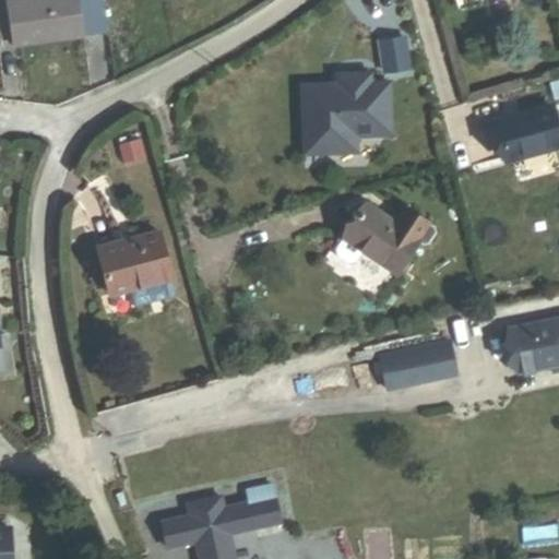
[(9,0),(12,44),(107,38),(105,0),(9,0)]
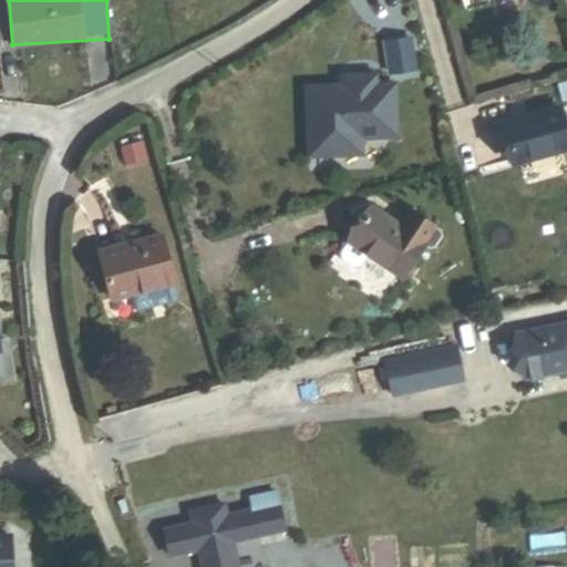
[(377,75),(337,76),(337,86),(301,86),(305,162),(362,158),(362,143),(398,142),(395,84),(377,84),(377,75)]
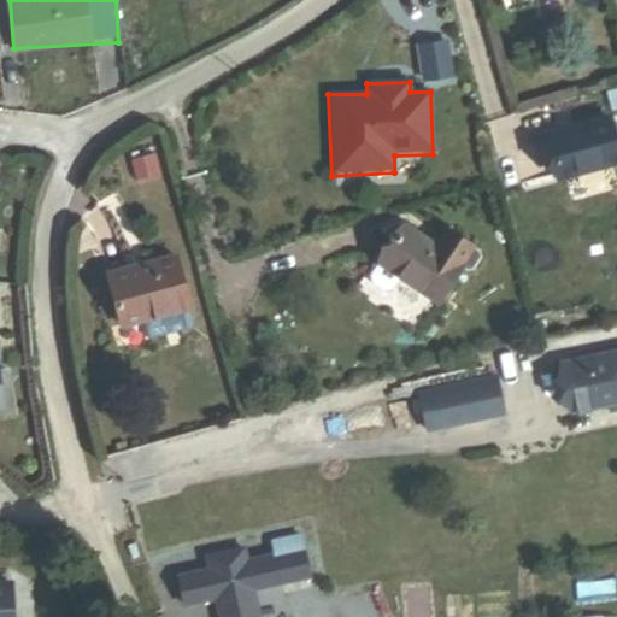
[(559,174),(616,158),(616,152),(609,121),(550,136),(559,174)]
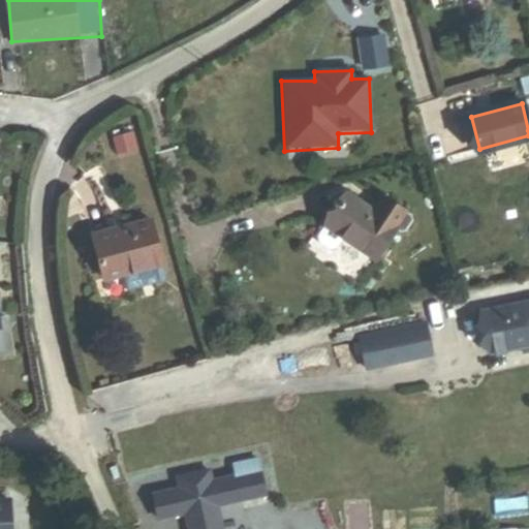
[(115,134),(119,152),(139,147),(135,129),(115,134)]
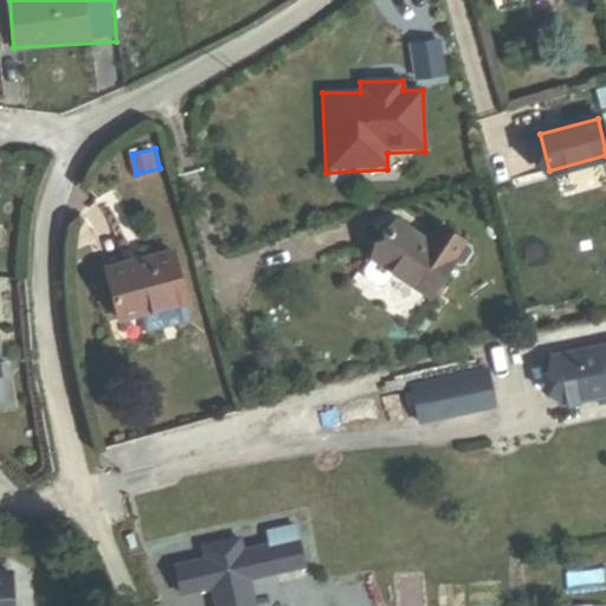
[(427,292),(462,238),(439,224),(427,240),(395,219),(371,256),(372,257),(365,266),(367,275),(378,282),(386,279),(392,270),(427,292)]
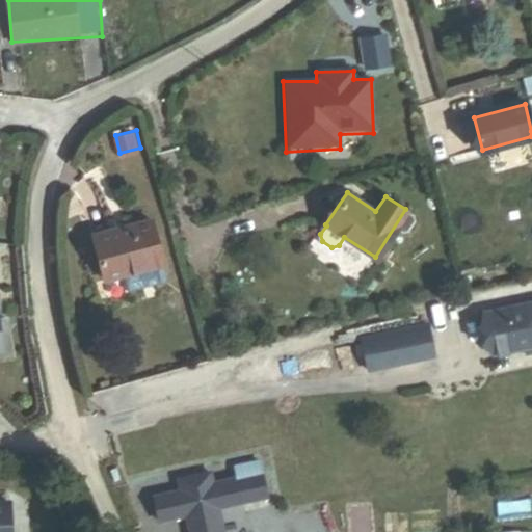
[(107,276),(163,263),(153,218),(97,233),(107,276)]
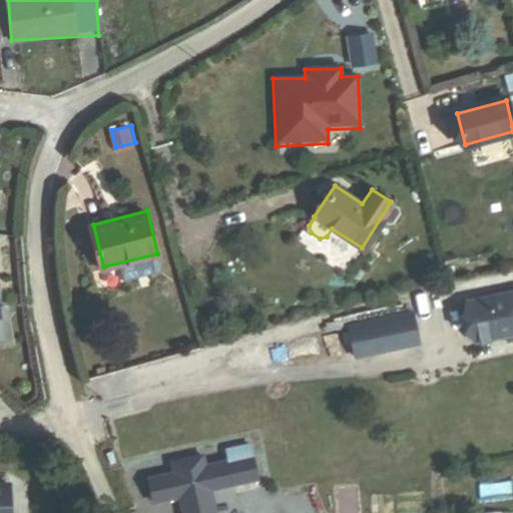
[(512,334),(512,288),(469,298),(478,342),(512,334)]
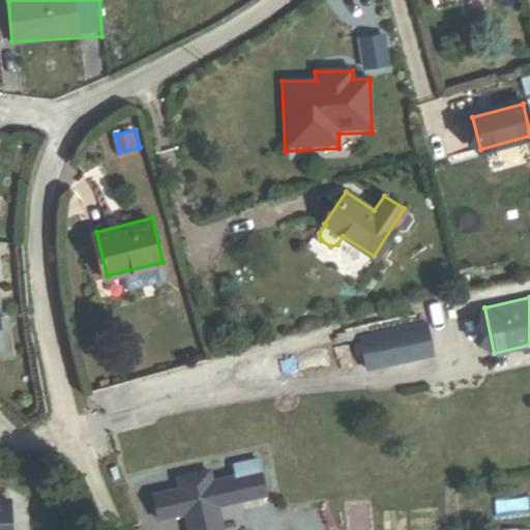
[(435,355),(427,325),(361,344),(371,374),(435,355)]
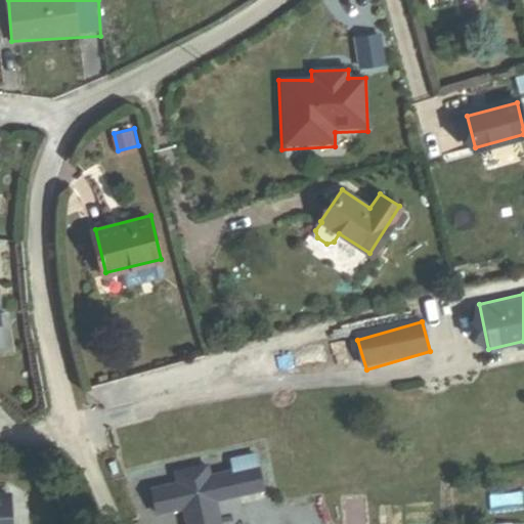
[(173,484),(146,490),(153,519),(180,514),(181,523),(219,523),(215,505),(263,494),(255,455),(228,461),(231,474),(209,478),(207,467),(171,474),(173,484)]
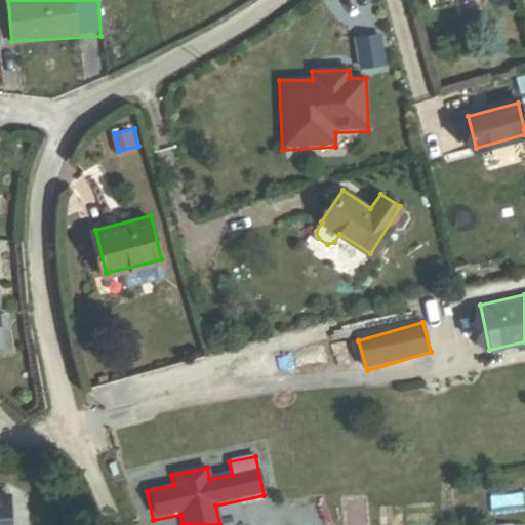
[(114,463),(108,467),(112,477),(118,475),(114,463)]
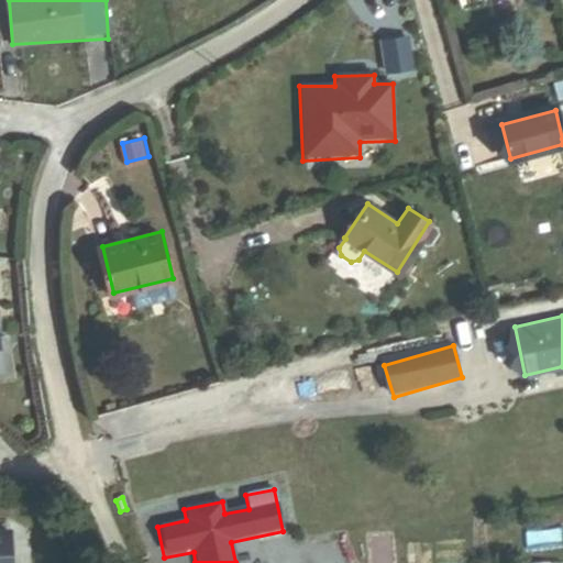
[(0,562),(20,562),(20,529),(0,528),(0,562)]
